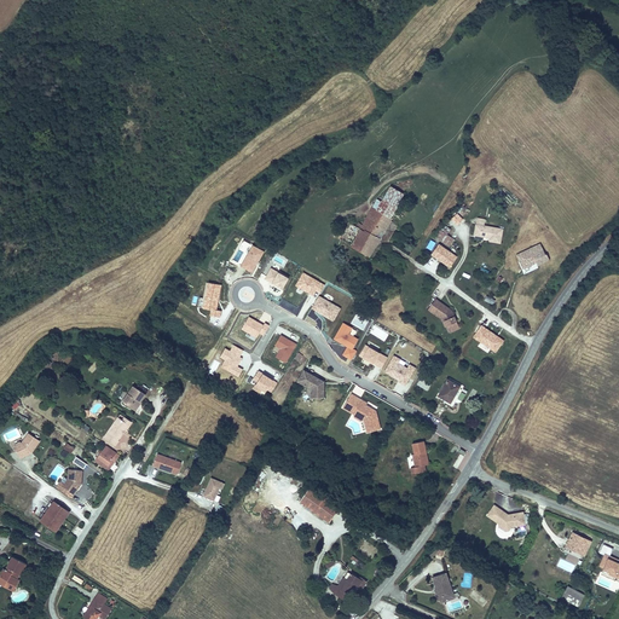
[(383,200),(398,208),(405,195),(391,186),(383,200)]
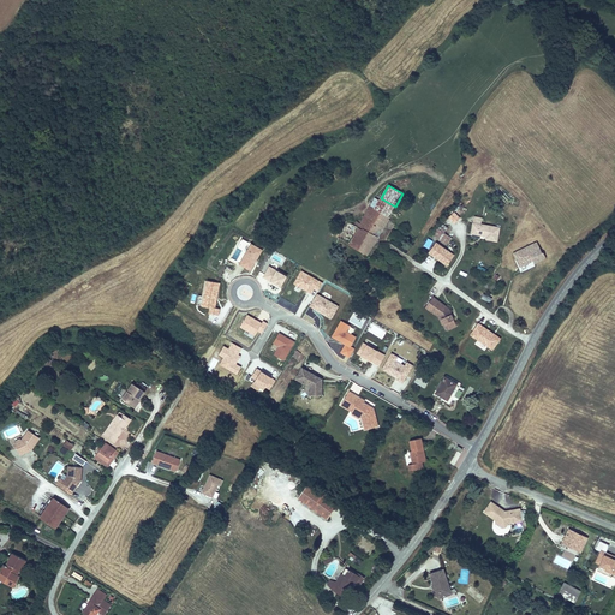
[(389,219),(388,218),(395,207),(381,198),(378,201),(375,208),(370,207),(360,224),(358,227),(375,237),(380,228),(382,231),(389,219)]
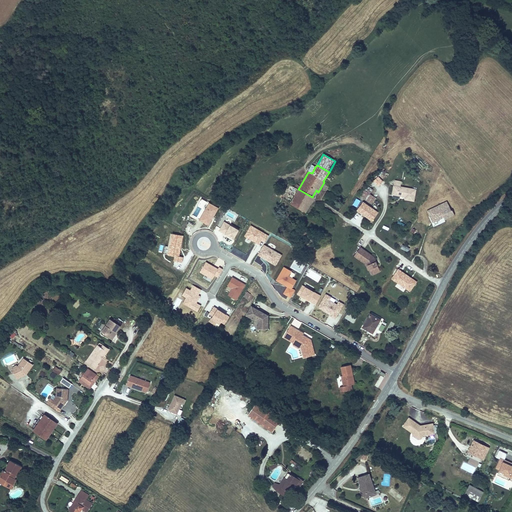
[(326,177),(331,181),(337,176),(336,175),(332,171),(326,177)]
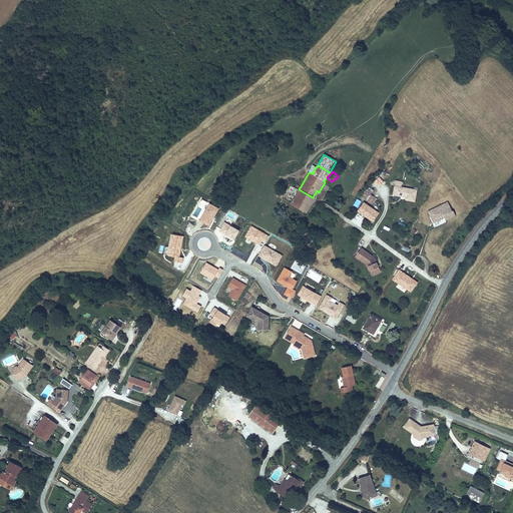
[(405,200),(415,202),(417,189),(402,187),(403,181),(396,180),(393,195),(406,197),(405,200)]
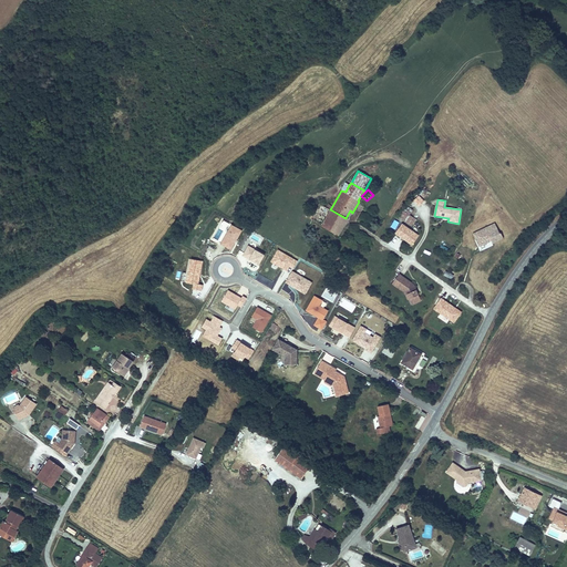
[(310,219),(321,226),(330,209),(327,208),(319,204),(310,219)]
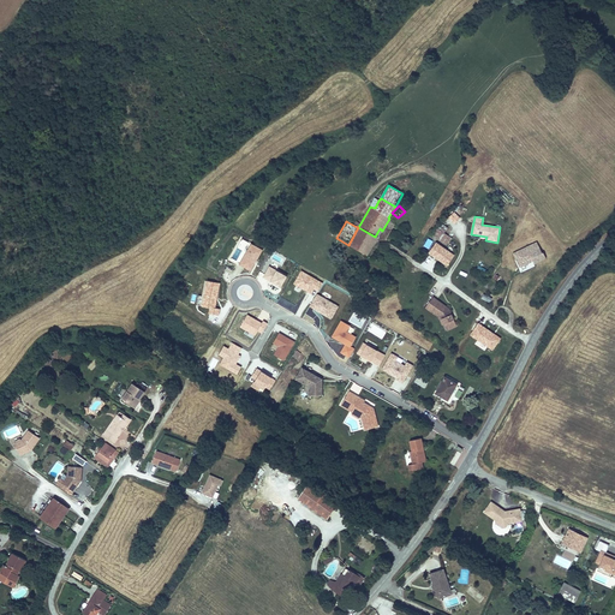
[(447,246),(452,238),(445,233),(448,228),(440,224),(433,234),(440,239),(439,240),(447,246)]
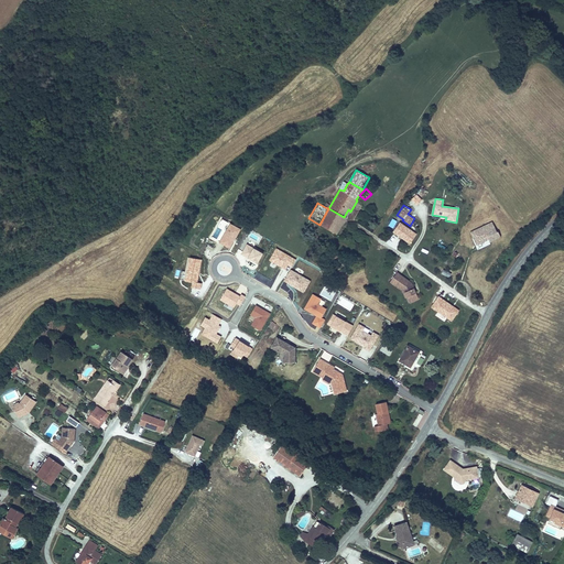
[(320,225),(337,235),(346,218),(344,217),(328,208),(320,225)]
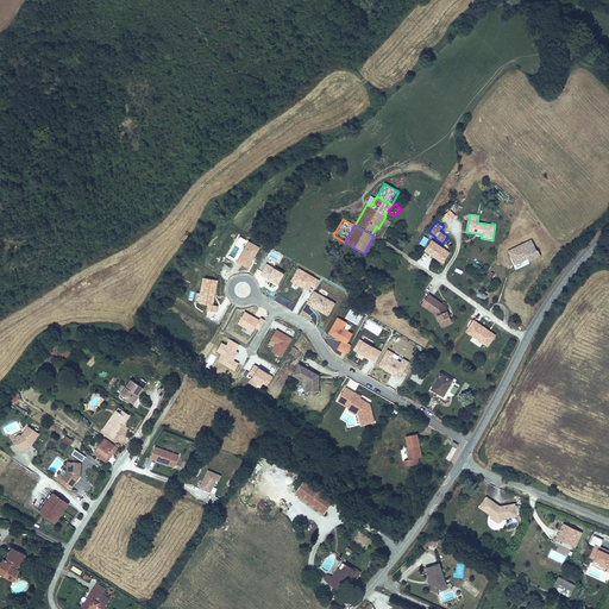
[(261,248),(240,236),(228,255),(249,268),(261,248)]
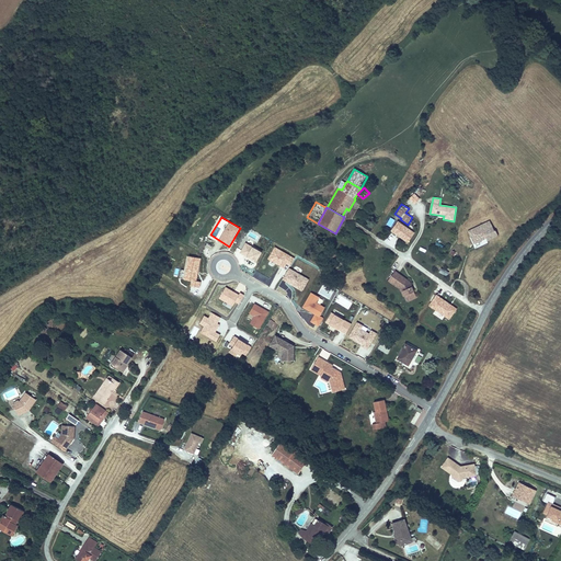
[(474,244),(487,239),(488,241),(499,236),(496,231),(495,231),(490,220),(468,231),(474,244)]
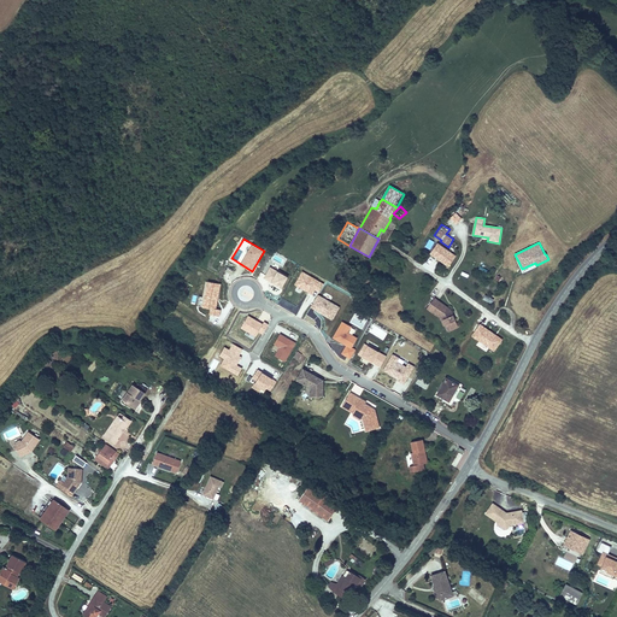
[(283,274),(270,266),(264,277),(277,285),(283,274)]
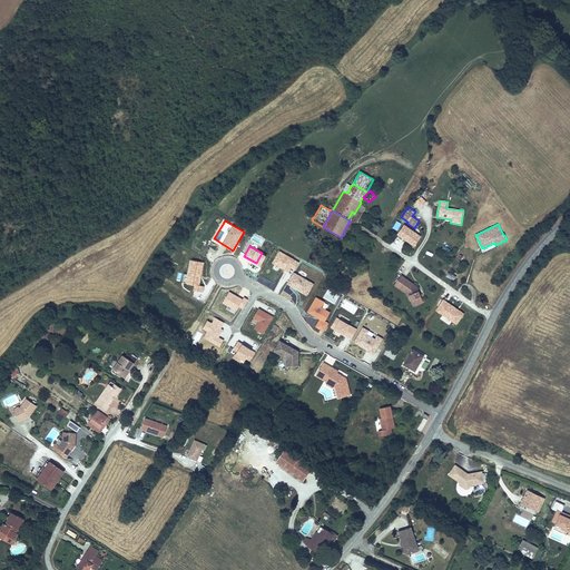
[(300,262),(279,251),(273,262),(290,272),(292,267),(295,269),(300,262)]
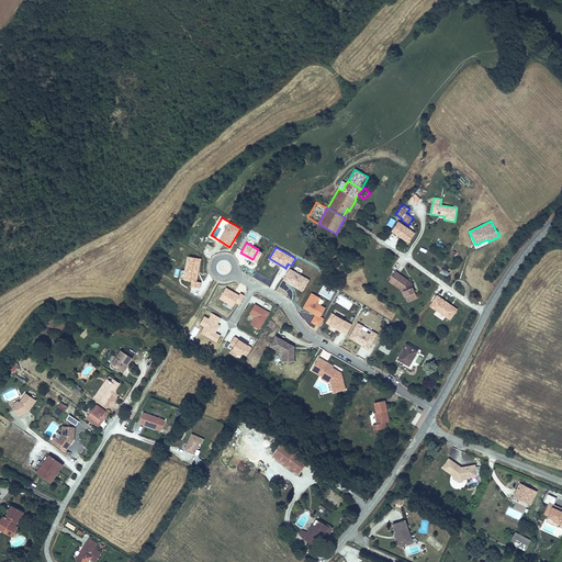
[(345,270),(352,263),(339,249),(332,256),(345,270)]
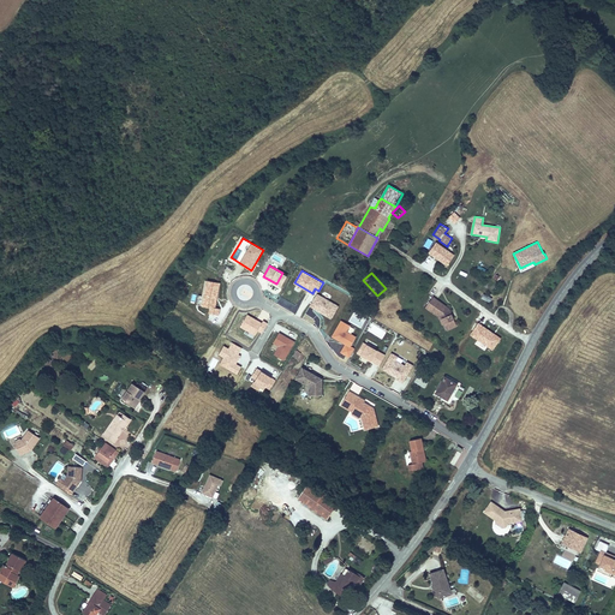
[(339,306),(317,293),(310,305),(333,318),(339,306)]
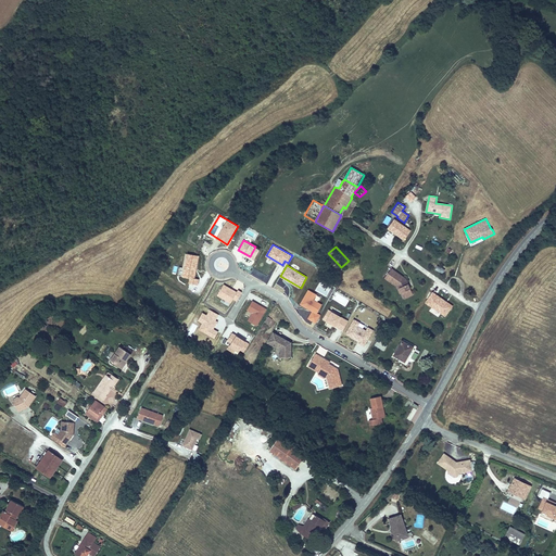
[(401,293),(411,289),(406,278),(392,268),(384,279),(397,288),(400,294),(401,293)]
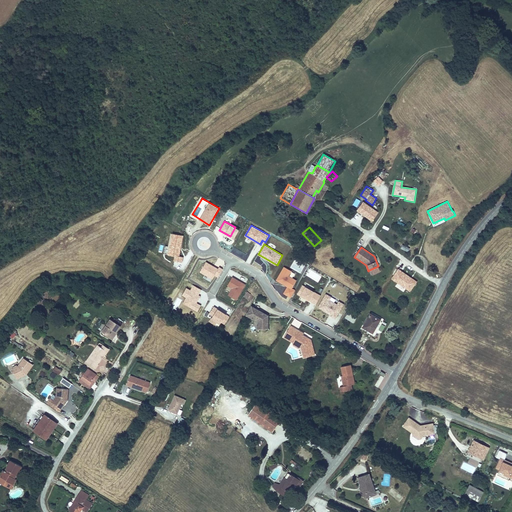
[(369,270),(372,276),(381,272),(378,266),(369,270)]
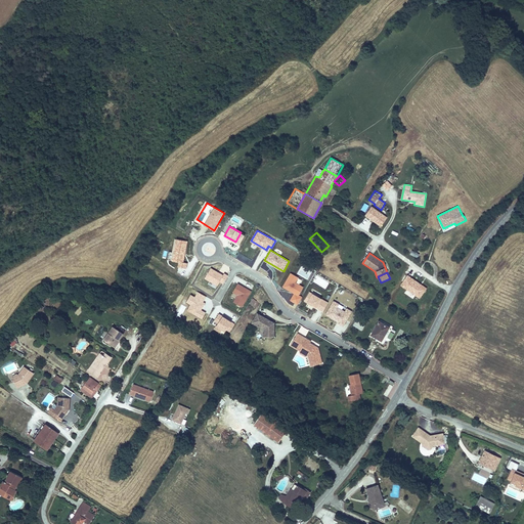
[(298,277),(291,273),(282,287),(294,293),(298,296),(299,295),(304,287),(296,282),(298,277)]
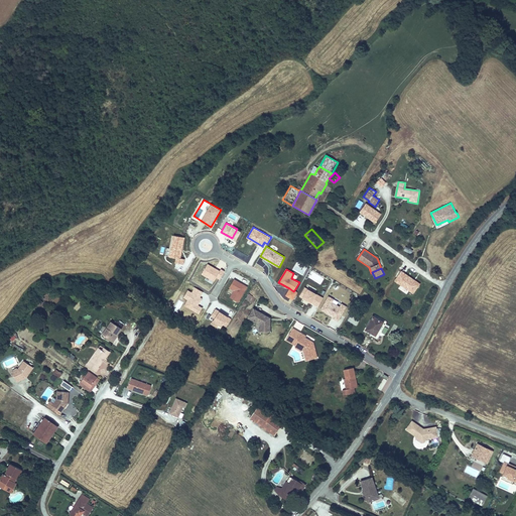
[(239,302),(248,286),(234,278),(229,287),(234,290),(230,297),(239,302)]
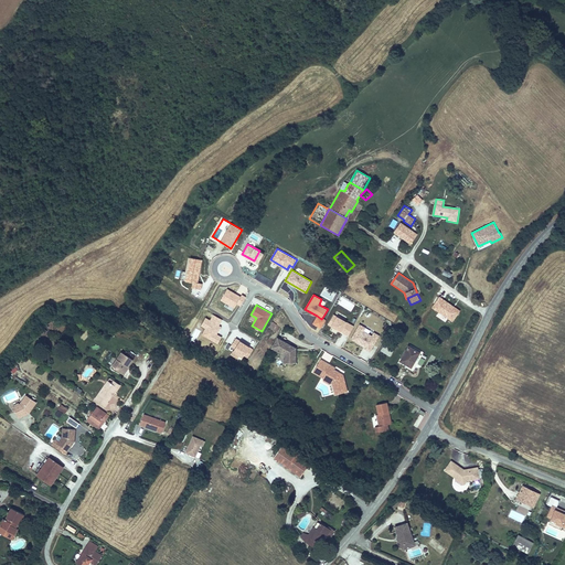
[(354,326),(333,313),(328,323),(349,336),(354,326)]
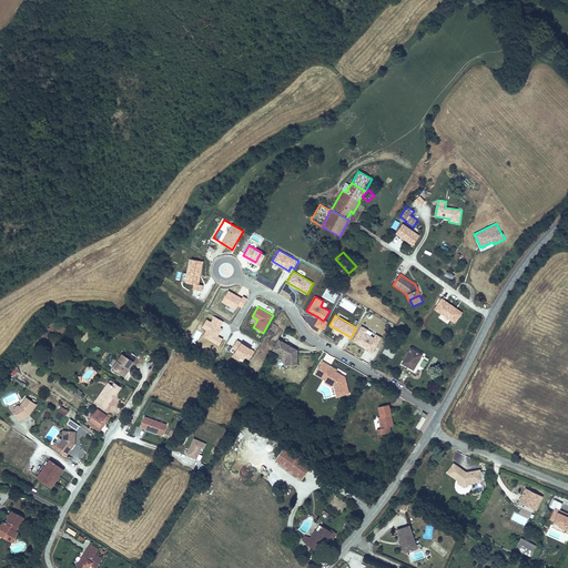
[(314,325),(323,331),(327,322),(324,320),(323,321),(318,317),(314,325)]
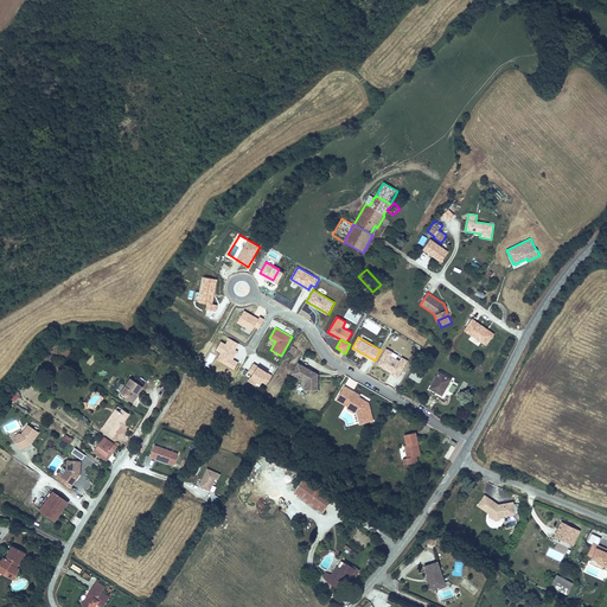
[(408,360),(387,349),(378,364),(393,372),(391,375),(398,378),(408,360)]
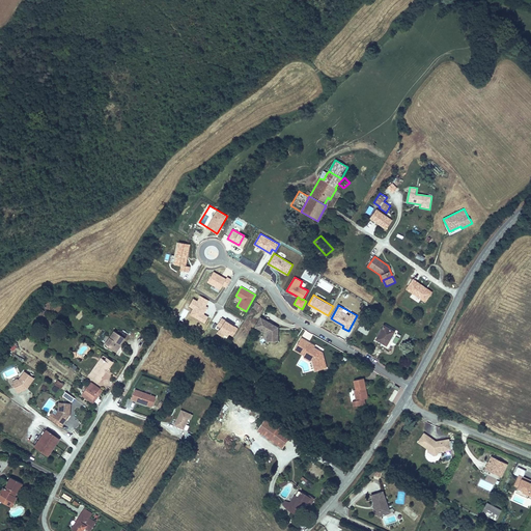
[(278,342),(278,328),(260,317),(255,329),(267,335),(267,342),(278,342)]
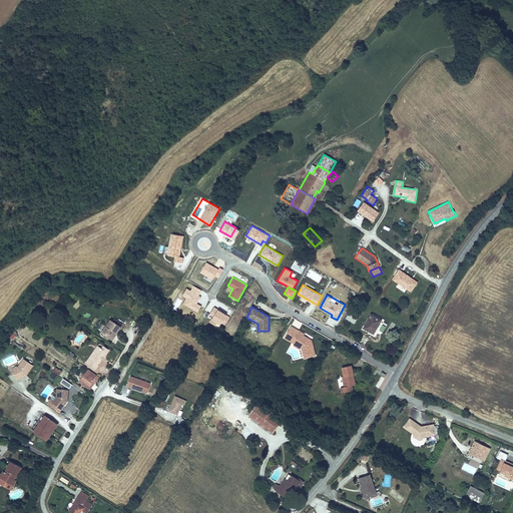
[(346,319),(355,324),(360,315),(351,310),(346,319)]
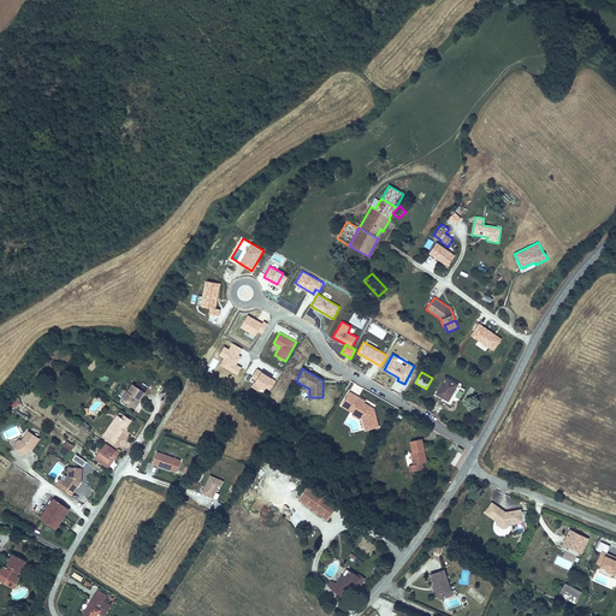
[(436,394),(449,401),(460,384),(445,375),(436,394)]
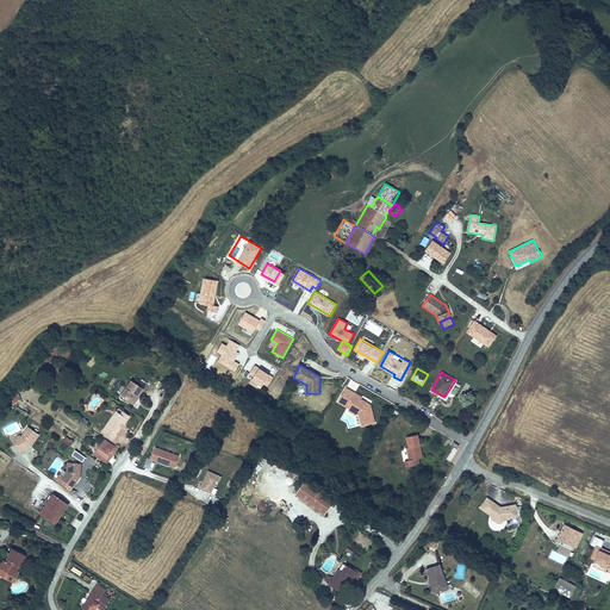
[(136,394),(138,396),(143,390),(131,381),(120,397),(130,403),(136,394)]
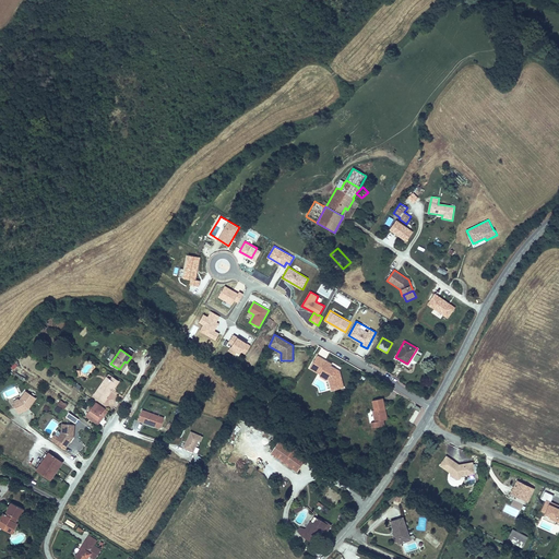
[(344,388),(340,371),(337,372),(334,370),(335,369),(331,366),(332,365),(317,356),(311,366),(321,371),(320,375),(329,379),(332,391),(344,388)]
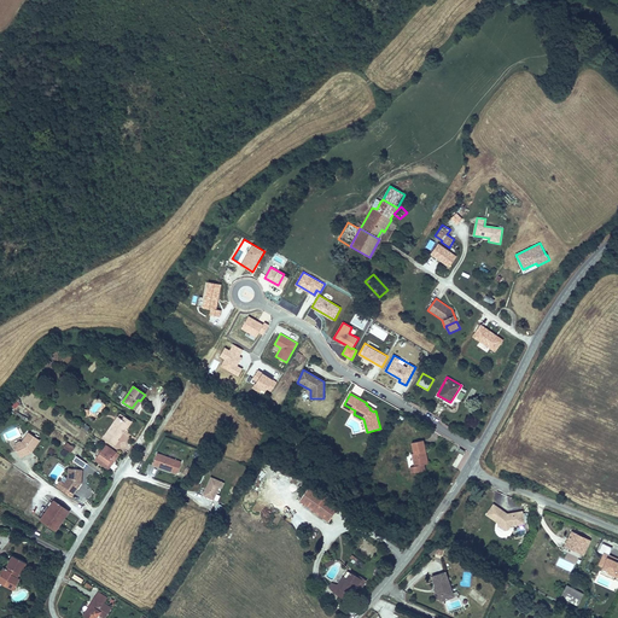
[(129,426),(132,423),(120,414),(117,418),(120,419),(129,426)]
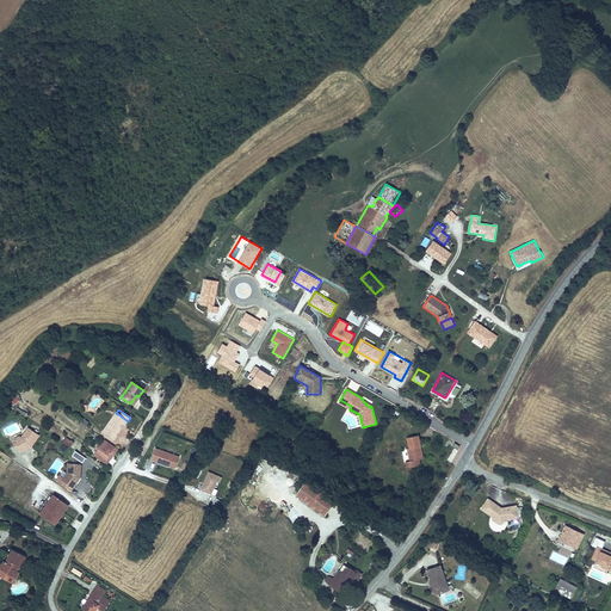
[(102,432),(113,440),(128,421),(118,414),(115,418),(112,417),(102,432)]
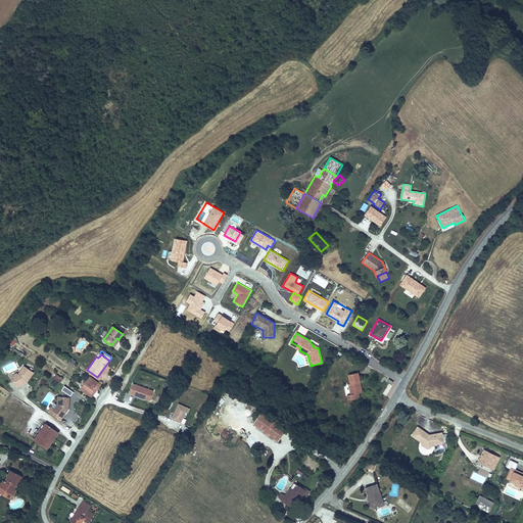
[(28,383),(34,373),(24,366),(18,374),(17,374),(13,376),(11,377),(17,388),(28,383)]
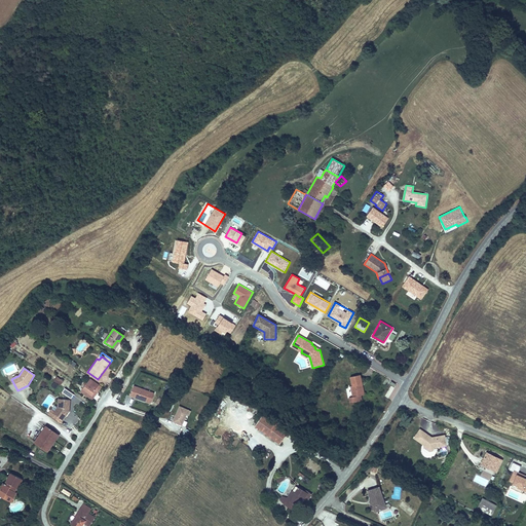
[(362,396),(363,396),(361,385),(363,385),(361,376),(350,378),(352,387),(350,387),(352,398),(362,396)]
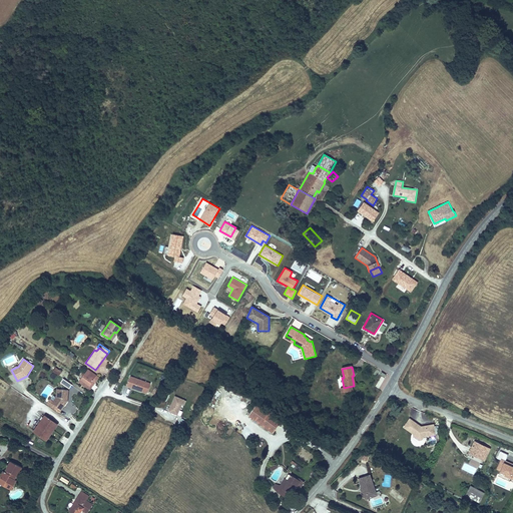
[(80,380),(89,386),(96,376),(88,370),(84,375),(81,373),(79,376),(82,378),(80,380)]
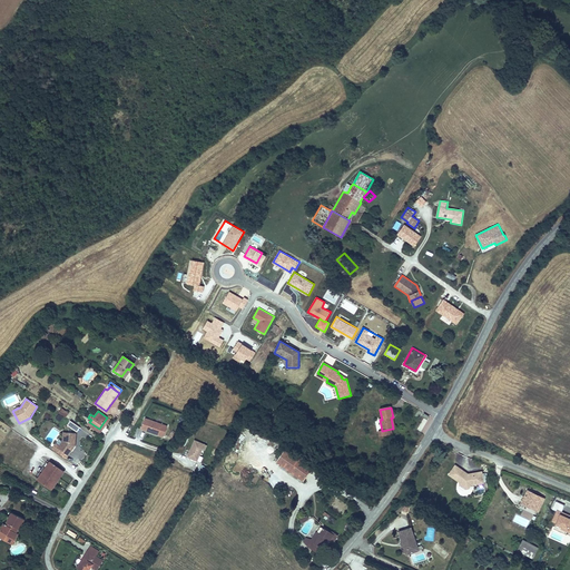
[(107,418),(99,429),(89,422),(88,424),(100,433),(110,420),(107,418)]
